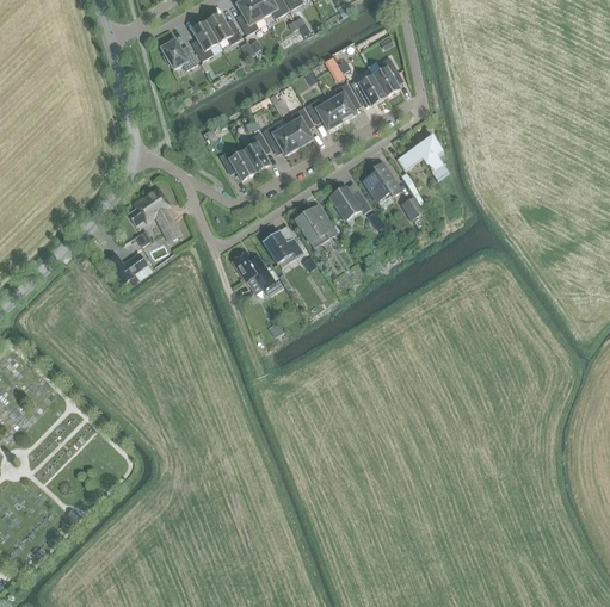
[(253,22),(262,17),(252,0),(240,0),(235,2),(242,16),(236,19),(245,35),(257,28),(253,22)]
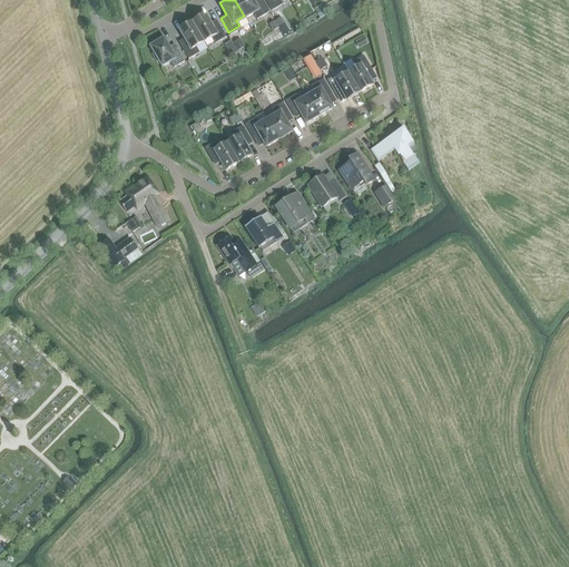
[(235,0),(244,16),(252,10),(255,17),(268,9),(263,0),(235,0)]
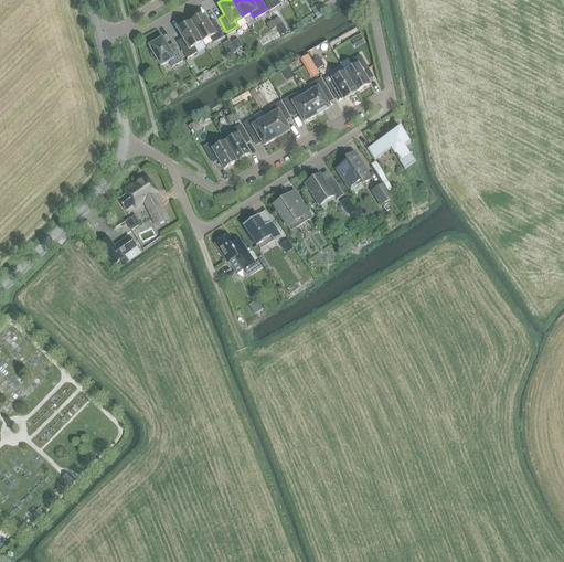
[(202,12),(189,19),(201,39),(209,34),(212,40),(223,34),(214,20),(209,23),(202,12)]
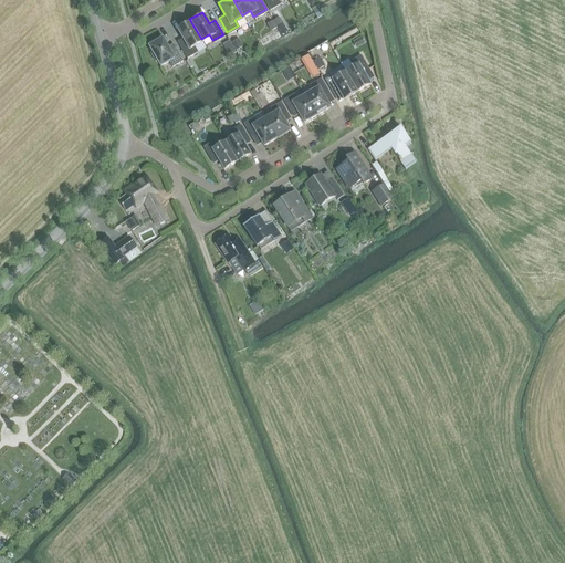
[(278,14),(265,21),(269,29),(281,21),(278,14)]
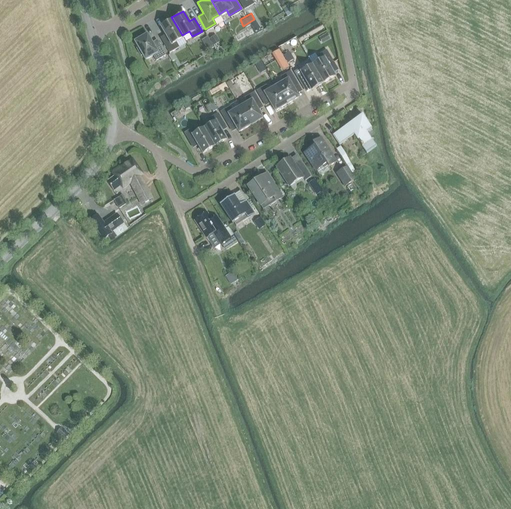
[(175,40),(182,35),(171,17),(160,24),(166,35),(160,38),(168,50),(178,45),(175,40)]
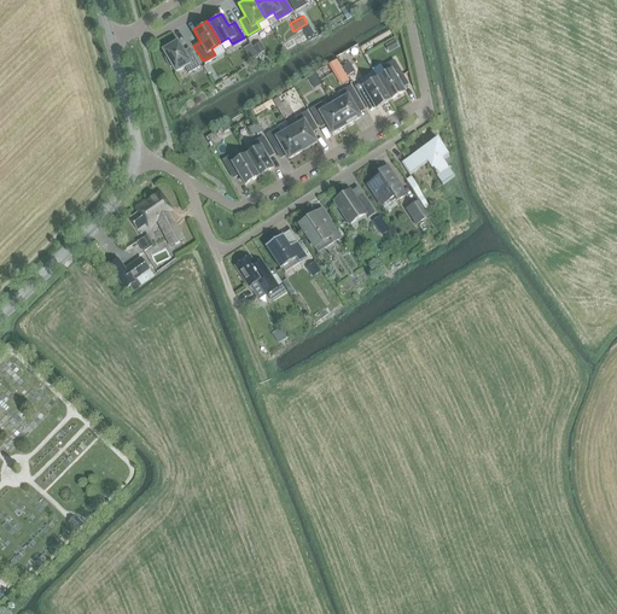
[(303,30),(296,34),(301,41),(307,37),(303,30)]
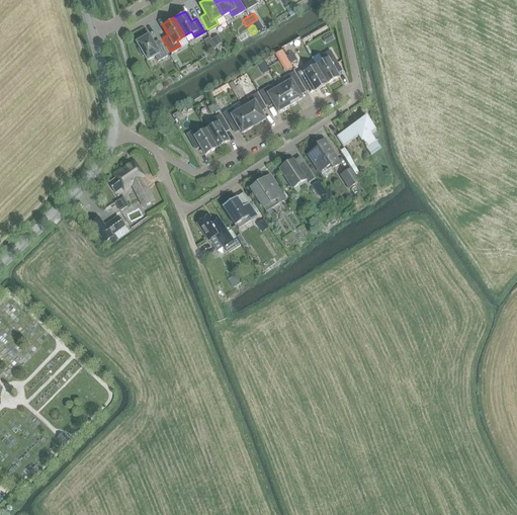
[(329,31),(321,35),(324,41),(332,37),(329,31)]
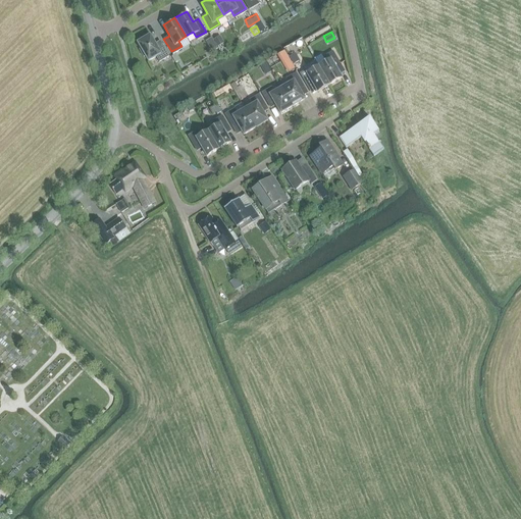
[(158,59),(167,53),(160,41),(155,44),(149,33),(137,40),(140,46),(138,47),(142,54),(144,53),(147,58),(155,54),(158,59)]
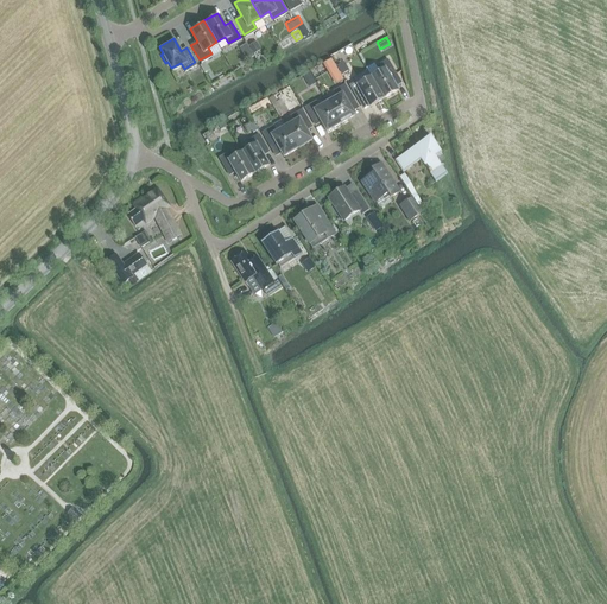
[(259,46),(254,38),(247,43),(252,51),(259,46)]
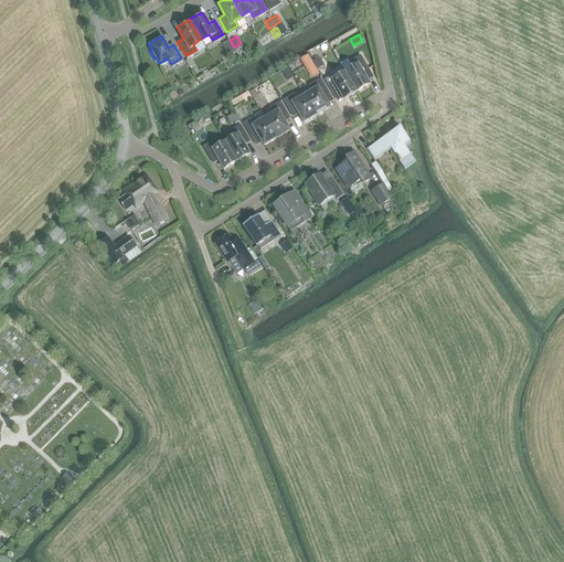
[(343,70),(355,88),(368,82),(361,70),(368,66),(359,52),(348,59),(351,64),(343,70)]
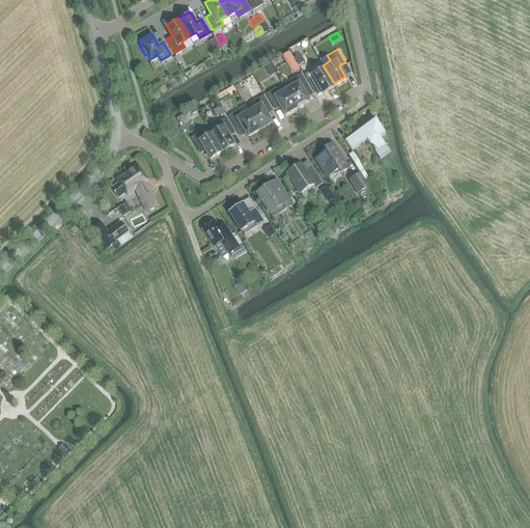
[(293,55),(298,62),(304,59),(299,52),(293,55)]
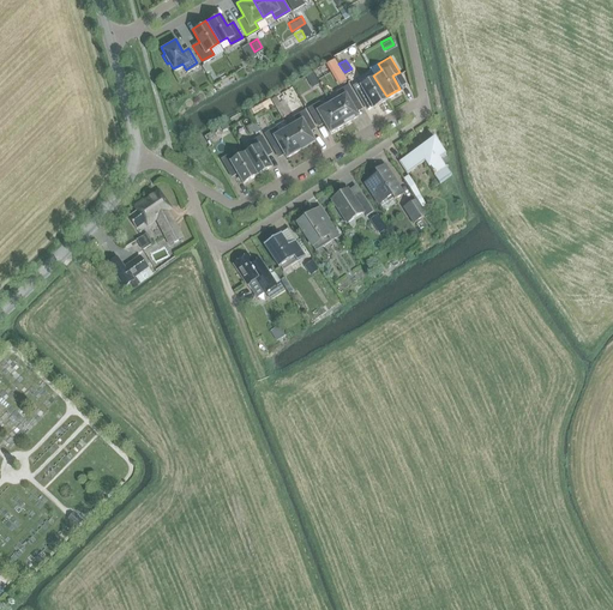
[(372,104),(386,96),(373,76),(359,83),(358,79),(350,83),(359,96),(365,92),(372,104)]
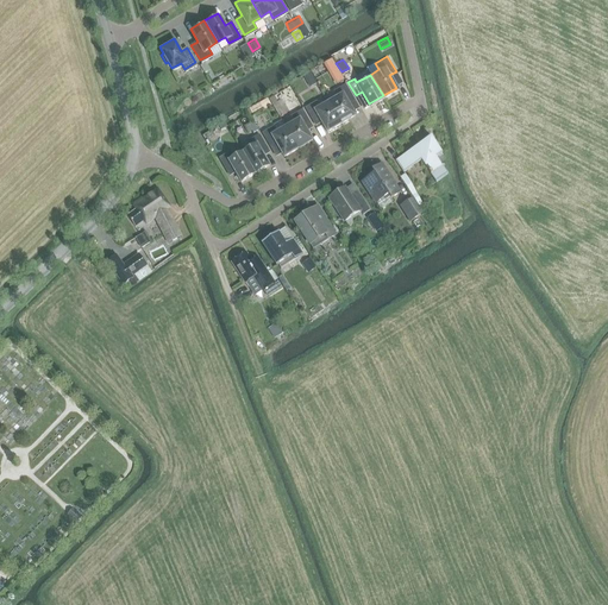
[(327,100),(340,121),(353,113),(346,101),(353,98),(344,82),(332,88),(336,94),(327,100)]
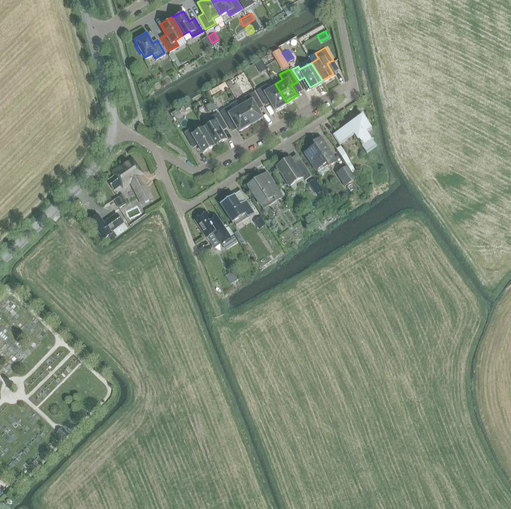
[(274,108),(286,102),(275,84),(268,88),(265,83),(255,88),(263,101),(268,98),(274,108)]
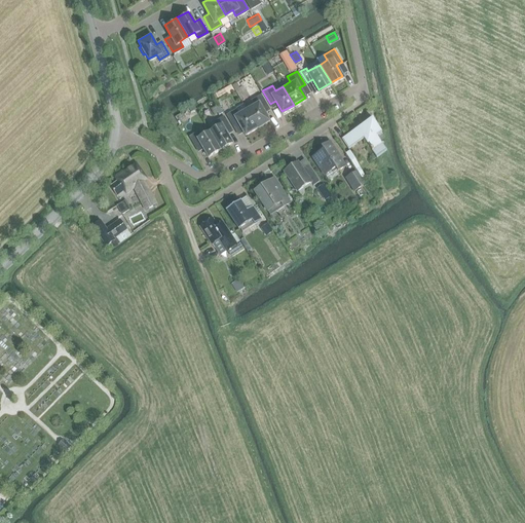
[(246,108),(256,126),(268,119),(262,109),(267,106),(260,92),(250,98),(253,103),(246,108)]
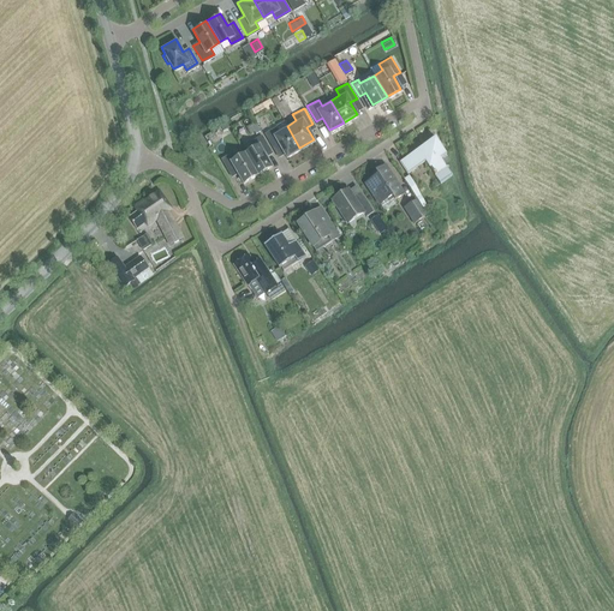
[(286,155),(299,148),(287,126),(279,131),(275,124),(263,131),(272,147),(279,143),(286,155)]
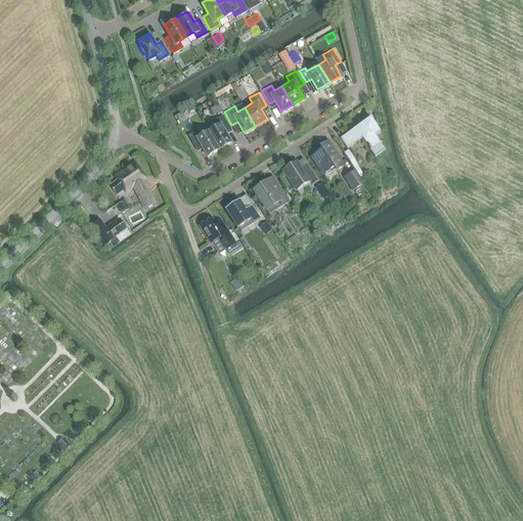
[(208,129),(218,147),(230,140),(224,130),(229,127),(222,114),(212,119),(215,125),(208,129)]
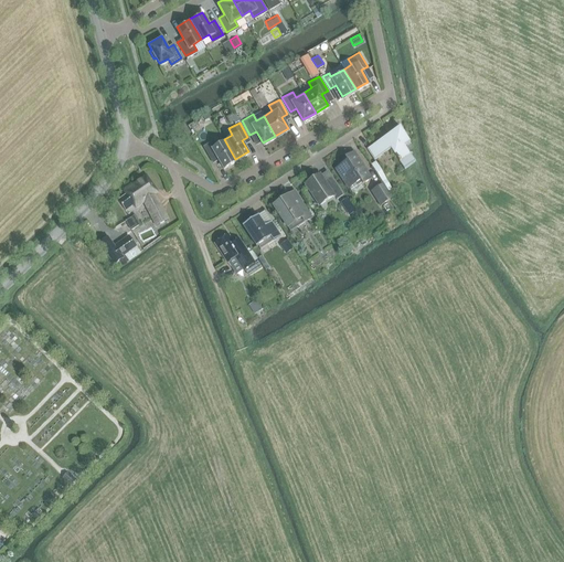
[(394,142),(401,152),(395,156),(403,167),(414,160),(403,144),(408,139),(398,124),(390,135),(387,131),(365,146),(373,157),(394,142)]
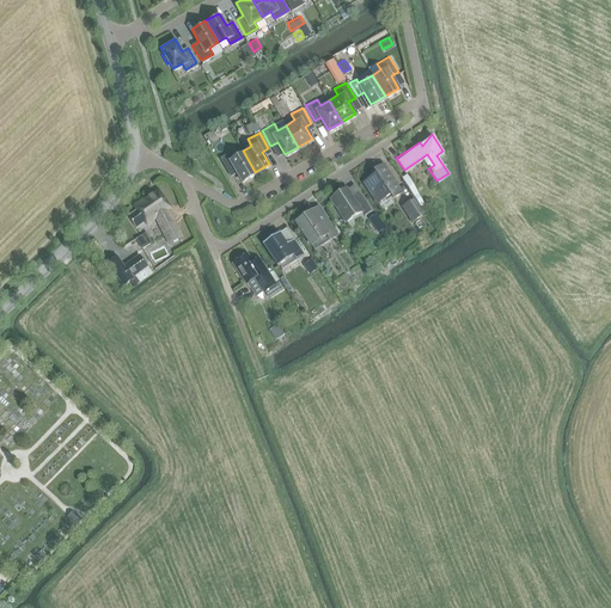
[(240,180),(255,172),(243,151),(233,155),(230,149),(219,157),(227,171),(233,167),(240,180)]
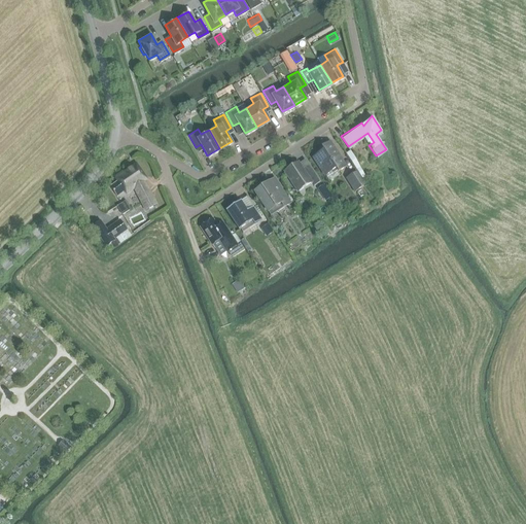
[(345,164),(328,139),(320,144),(323,148),(312,154),(324,173),(335,166),(337,169),(345,164)]
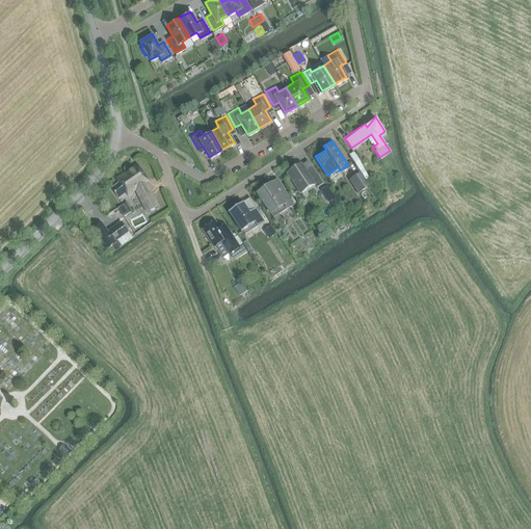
[(352,150),(348,153),(360,169),(363,167),(352,150)]
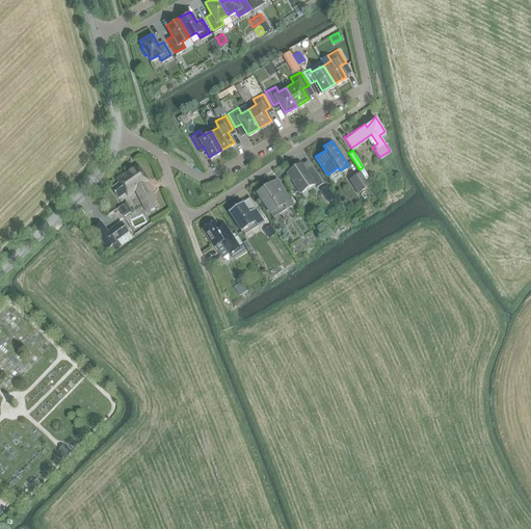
[(313,166),(307,170),(300,161),(294,165),(293,164),(287,168),(288,169),(286,170),(299,190),(313,182),(316,185),(322,181),(313,166)]
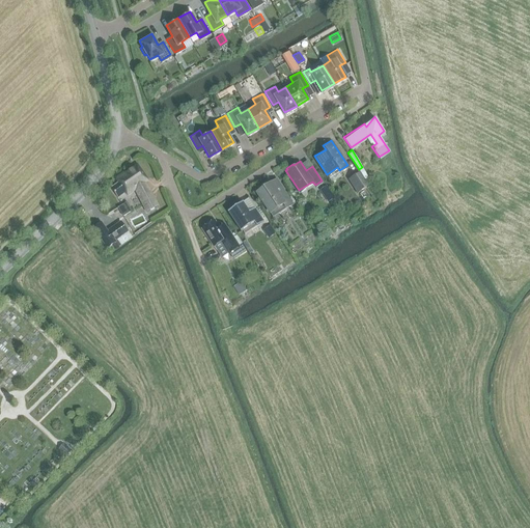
[(136,163),(123,172),(122,171),(115,176),(118,179),(110,186),(117,195),(124,190),(126,192),(134,187),(145,210),(157,203),(144,179),(146,178),(136,163)]
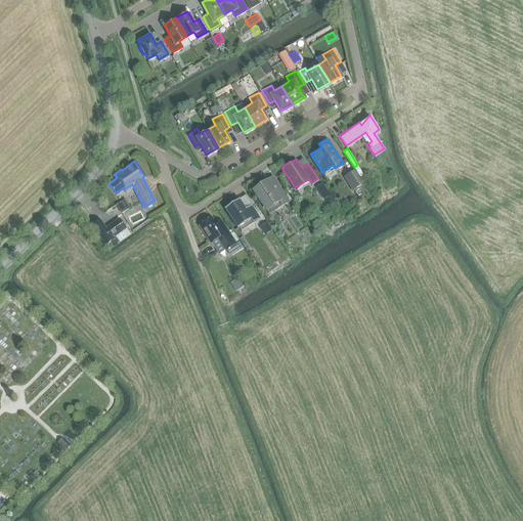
[(353,168),(342,174),(351,188),(362,182),(353,168)]
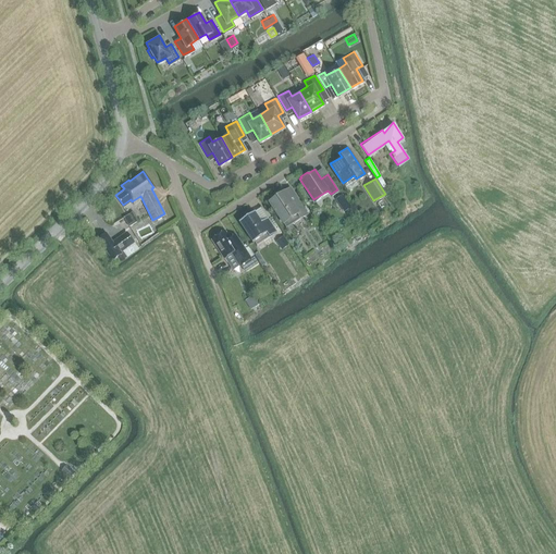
[(269,200),(282,221),(289,216),(293,221),(306,212),(295,196),(289,199),(283,189),(275,195),(269,200)]
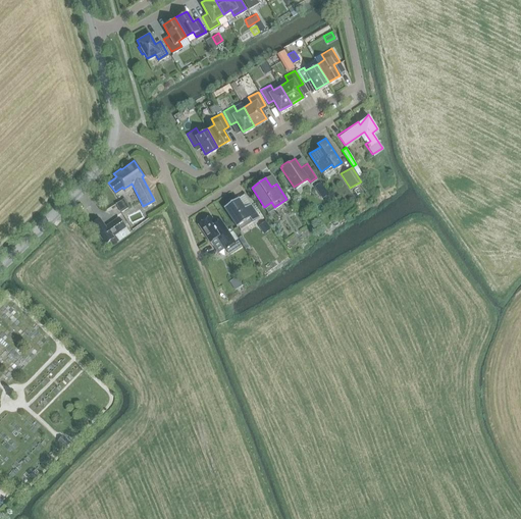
[(317,184),(324,195),(330,192),(323,180),(317,184)]
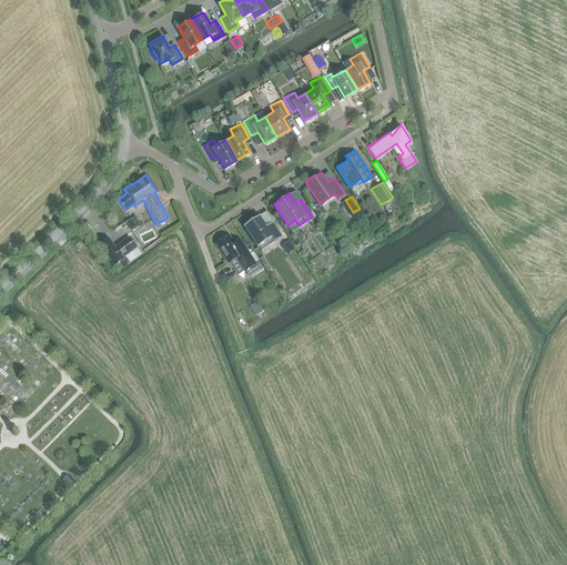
[(129,218),(132,226),(142,223),(139,213),(129,218)]
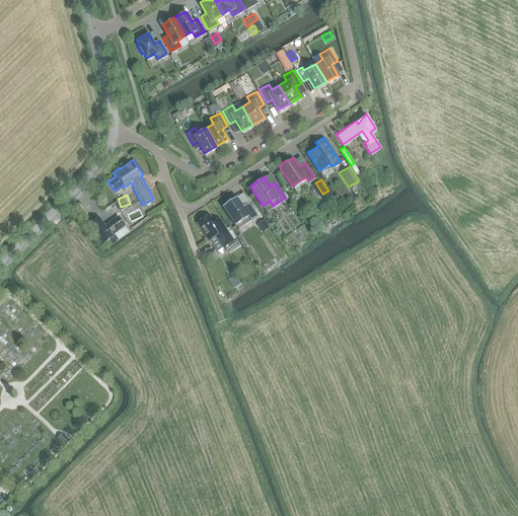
[(241,219),(244,223),(257,214),(248,201),(242,205),(236,195),(222,205),(234,224),(241,219)]
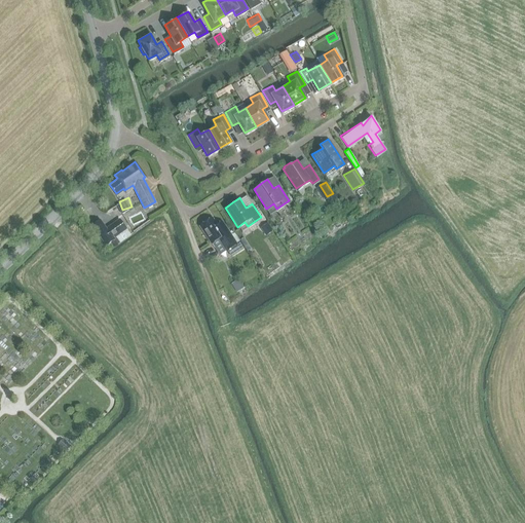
[(236,243),(235,241),(224,224),(220,218),(215,222),(211,216),(199,224),(211,241),(218,236),(226,248),(226,249),(236,243)]
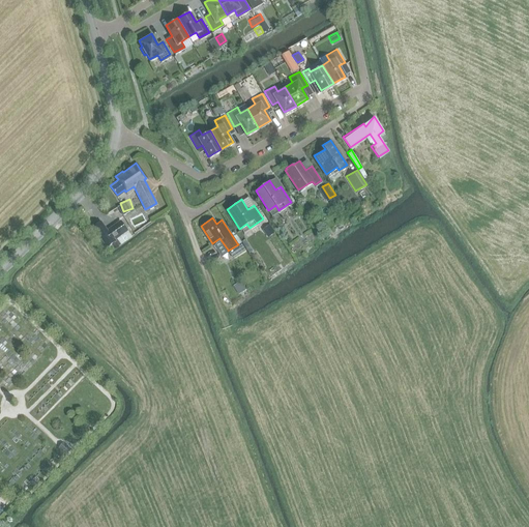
[(99,220),(92,226),(107,245),(114,239),(113,238),(126,229),(119,218),(106,228),(99,220)]
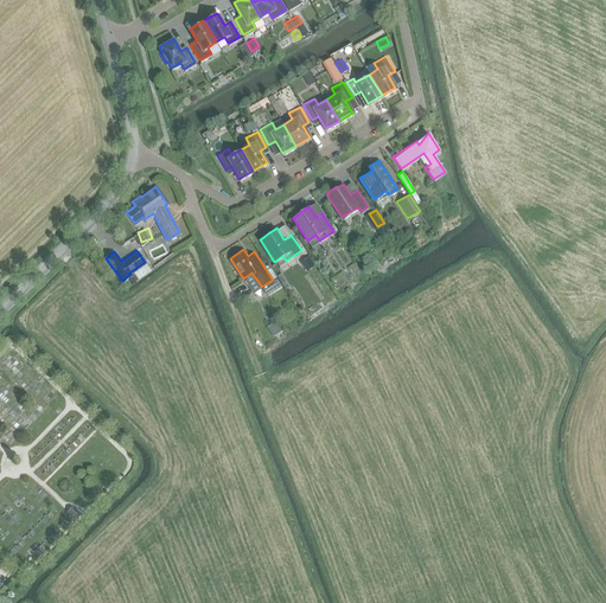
[(308,255),(299,260),(305,270),(314,264),(308,255)]
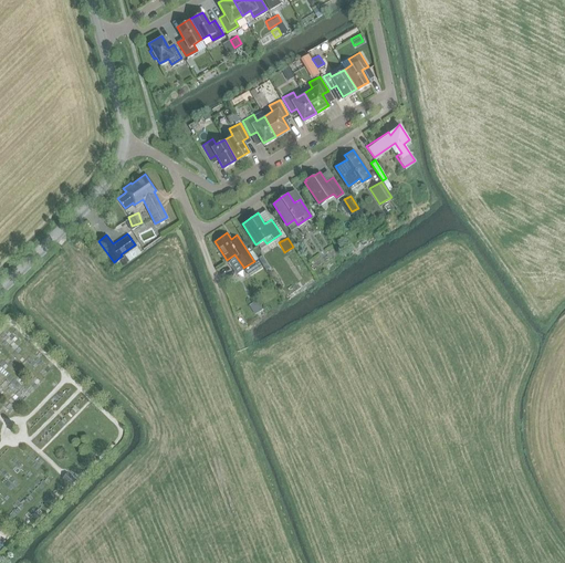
[(74,478),(65,470),(61,476),(69,483),(74,478)]
